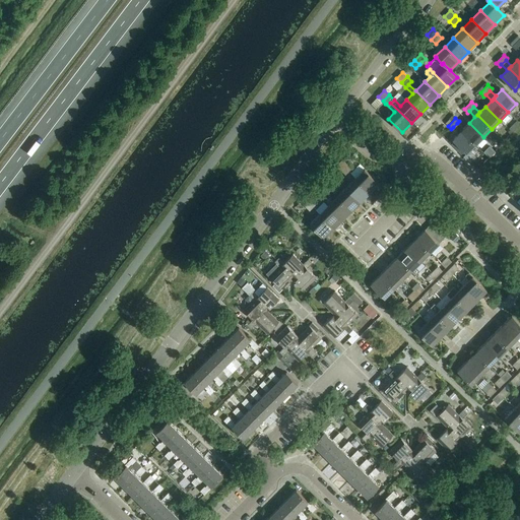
[(457,123),(453,127),(458,133),(452,139),(466,153),(475,145),(461,131),(463,129),(457,123)]
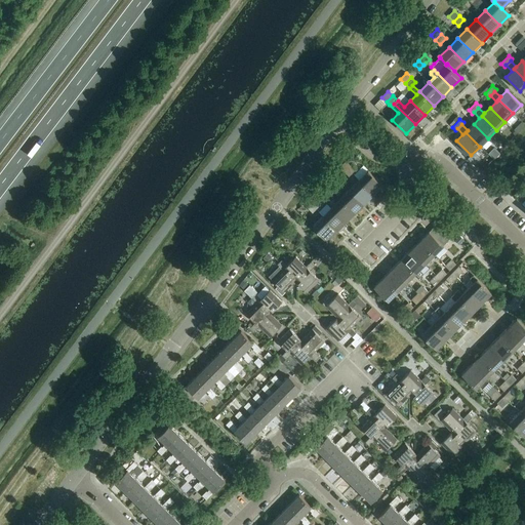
[(474,124),(468,130),(466,132),(480,147),(488,138),(474,124)]
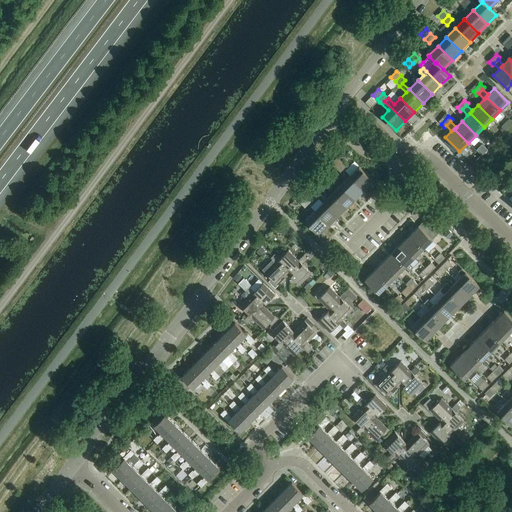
[(331,163),(336,168),(341,162),(337,157),(331,163)]
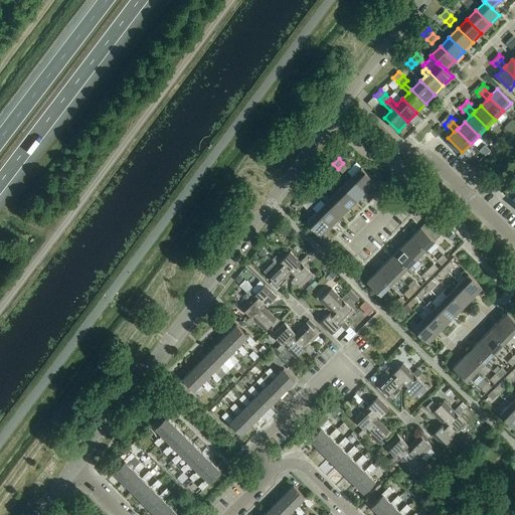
[(343,163),(338,169),(342,173),(348,167),(343,163)]
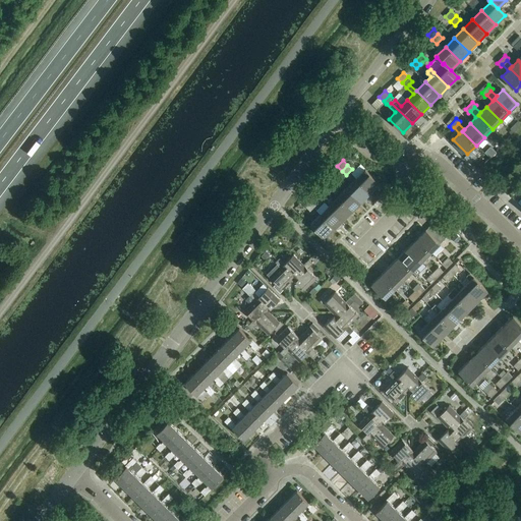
[(365,169),(356,179),(370,193),(380,183),(365,169)]
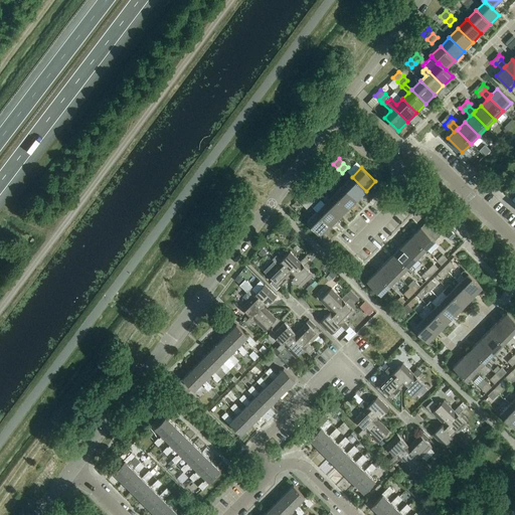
[(315,182),(320,186),(326,180),(321,176),(315,182)]
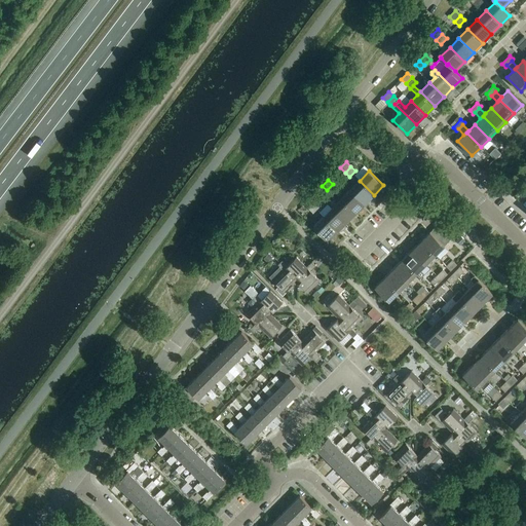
[(360,181),(350,190),(365,203),(374,195),(360,181)]
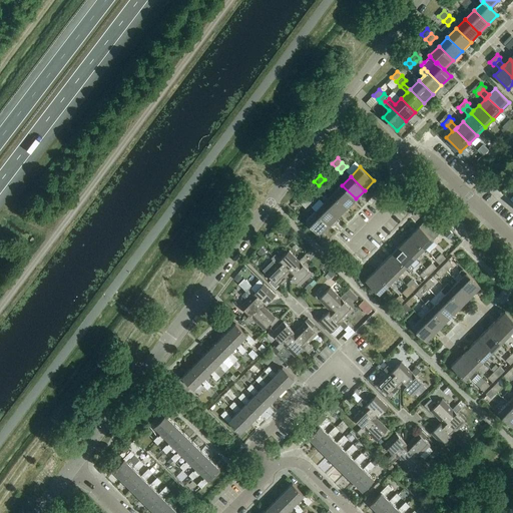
[(325,179),(319,185),(323,190),(329,184),(325,179)]
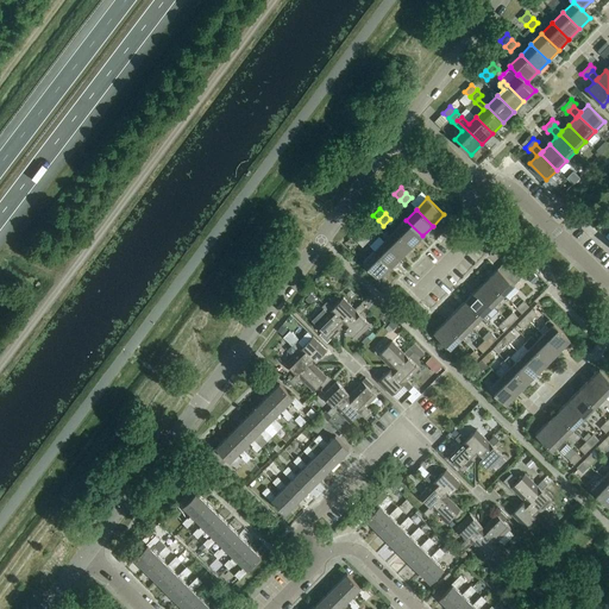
[(406,220),(395,231),(412,246),(422,236),(406,220)]
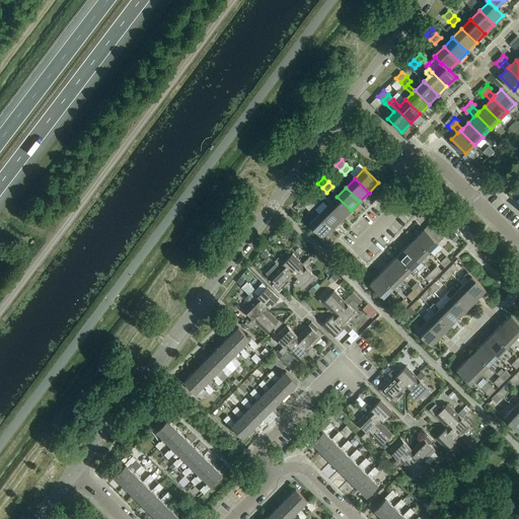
[(300,202),(304,206),(310,200),(305,196),(300,202)]
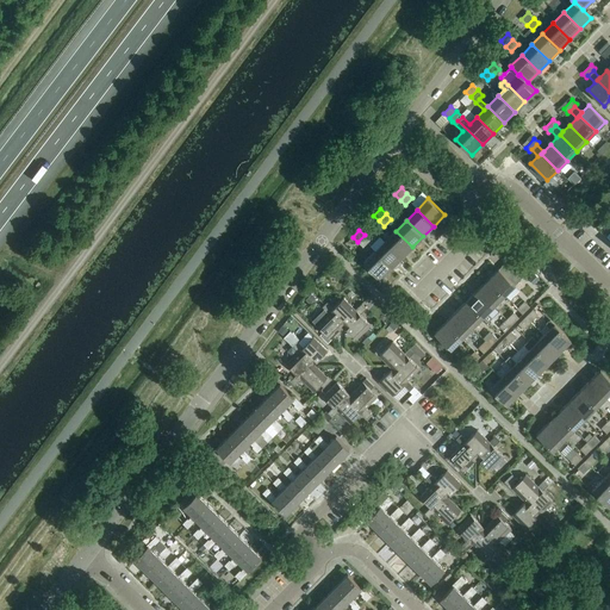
[(396,231),(385,242),(402,257),(412,247),(396,231)]
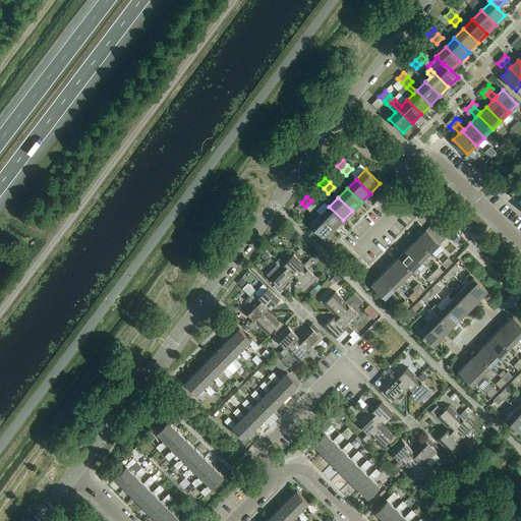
[(311,200),(305,207),(310,212),(315,206),(311,200)]
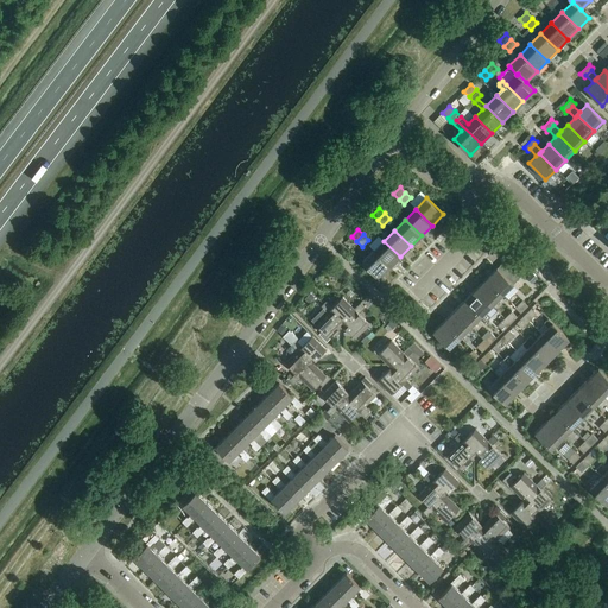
[(384,241),(373,251),(390,267),(400,257),(384,241)]
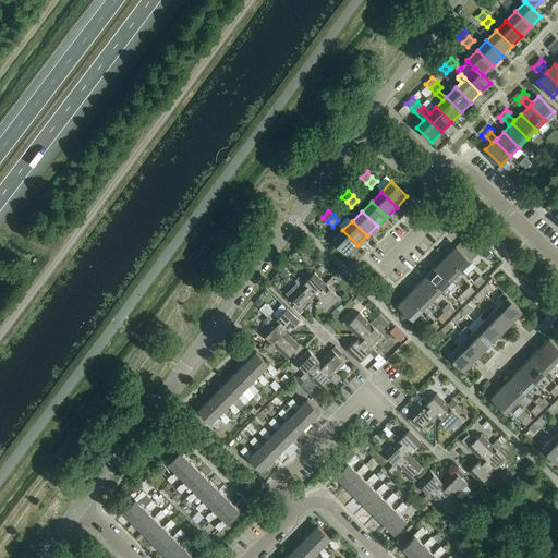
[(358,245),(342,230),(332,241),(348,256),(358,245)]
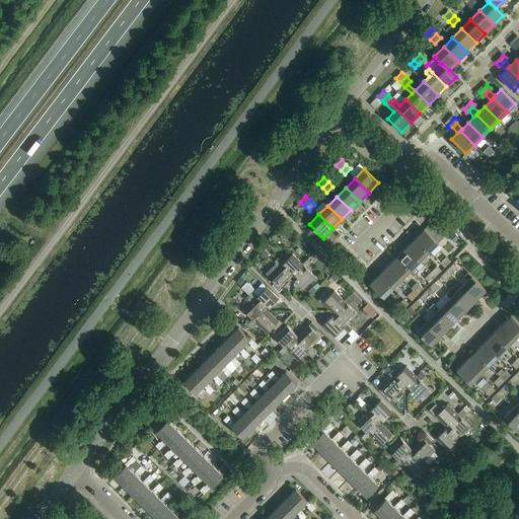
[(424,228),(415,238),(429,252),(443,237),(438,232),(433,237),(424,228)]
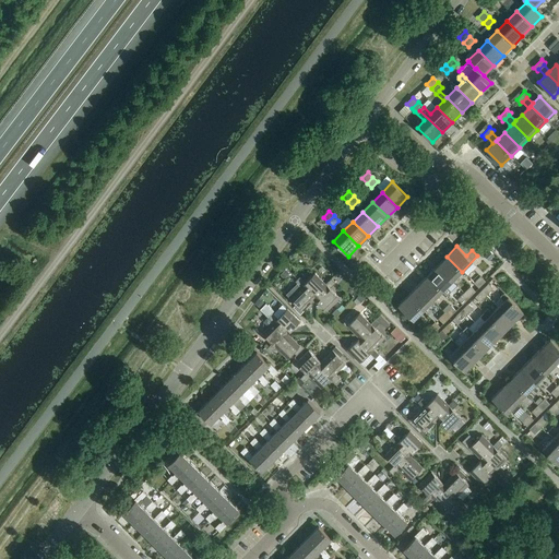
[(494,257),(489,252),(485,257),(489,261),(494,257)]
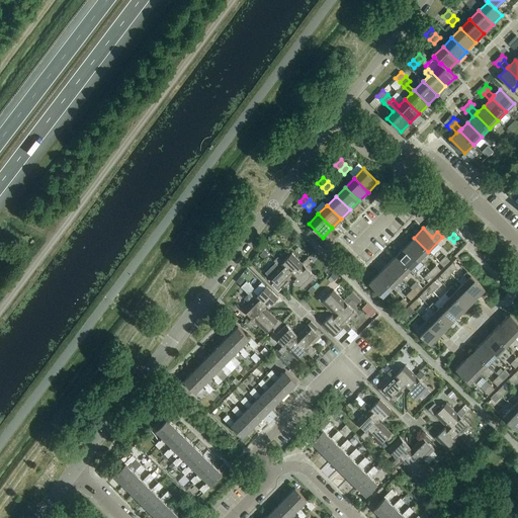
[(414,238),(405,247),(419,261),(428,252),(414,238)]
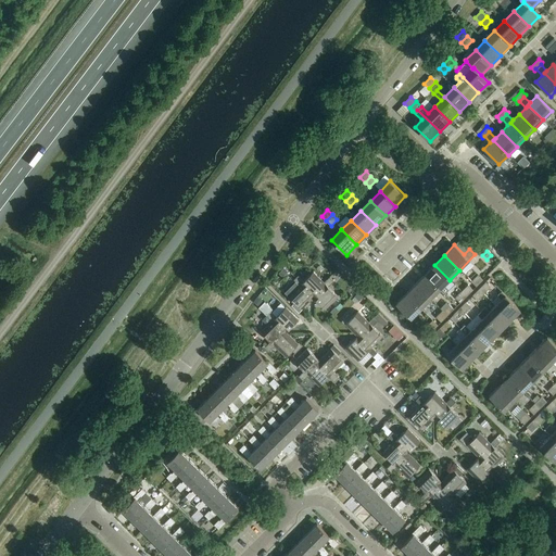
[(434,265),(425,275),(440,290),(450,280),(434,265)]
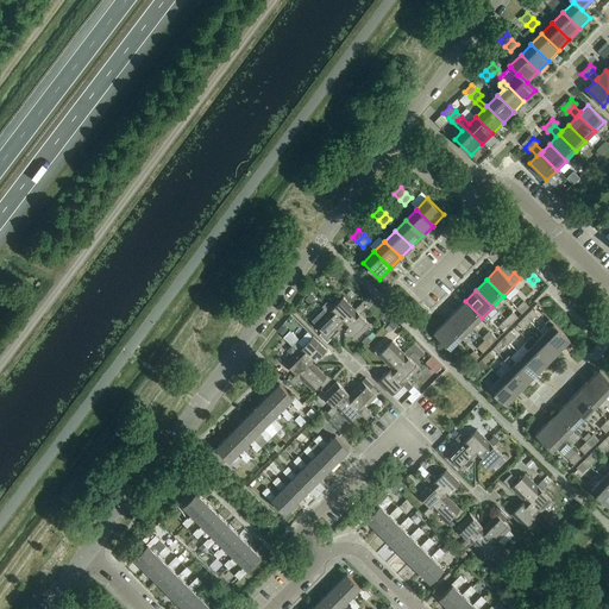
[(309,303),(315,299),(311,294),(305,300),(309,303)]
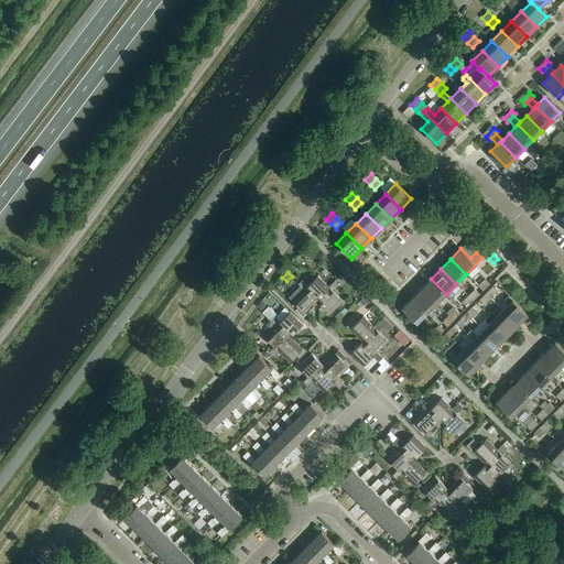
[(305,289),(317,301),(329,289),(328,288),(328,286),(317,275),(307,285),(302,280),(297,284),(300,285),(304,290),(305,289)]
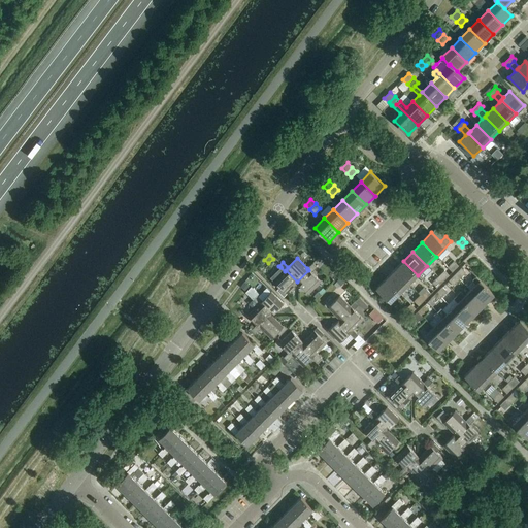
[(403,261),(394,270),(408,285),(418,275),(403,261)]
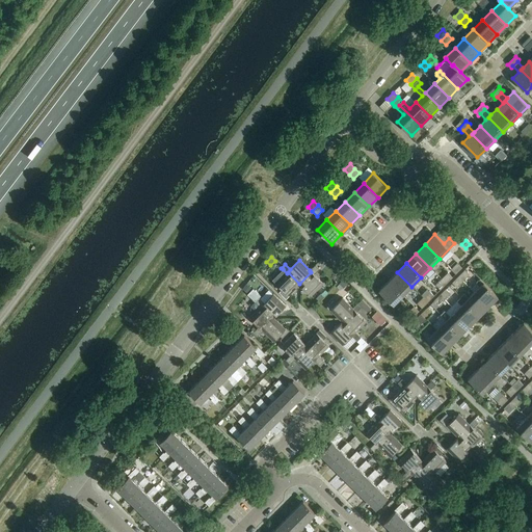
[(451,269),(455,274),(461,268),(457,263),(451,269)]
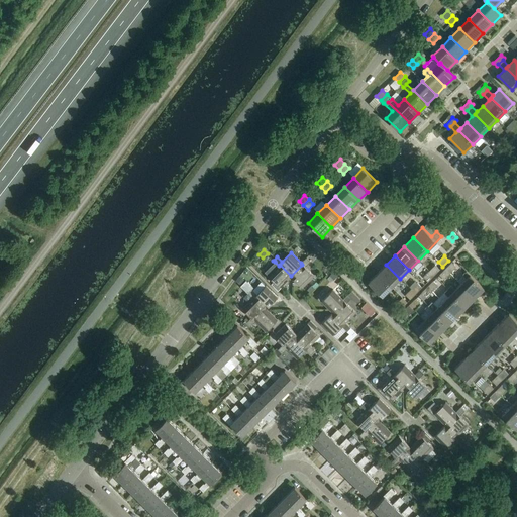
[(291,276),(302,287),(314,276),(305,267),(310,262),(306,257),(301,263),(301,264),(302,265),(291,276)]
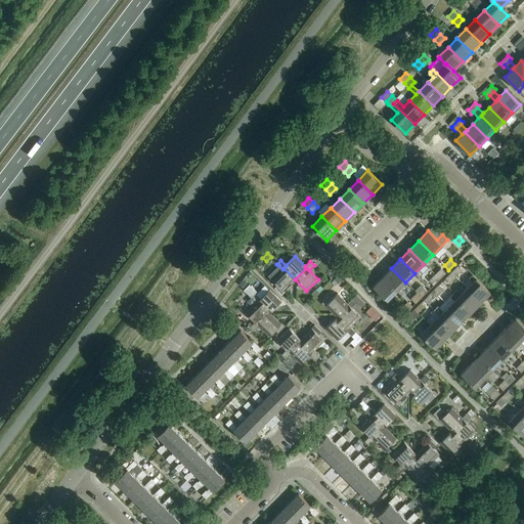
[(284,291),(295,279),(284,268),(282,269),(278,265),(268,275),(277,286),(274,288),(281,295),(285,292),(284,291)]
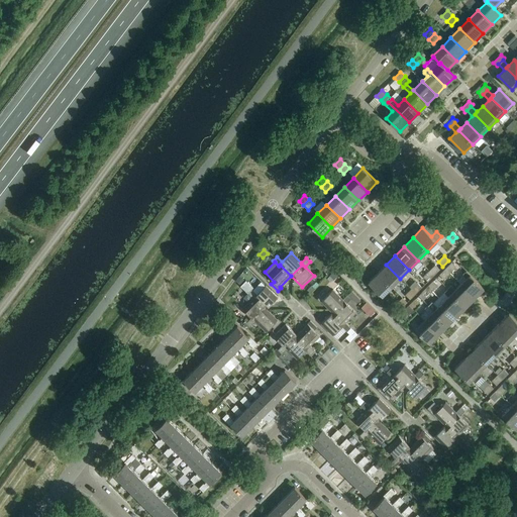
[(451,263),(445,269),(449,274),(455,268),(451,263)]
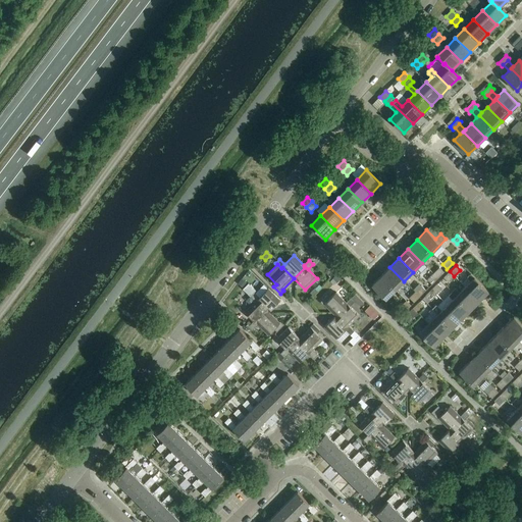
[(389,267),(380,276),(395,291),(404,281),(389,267)]
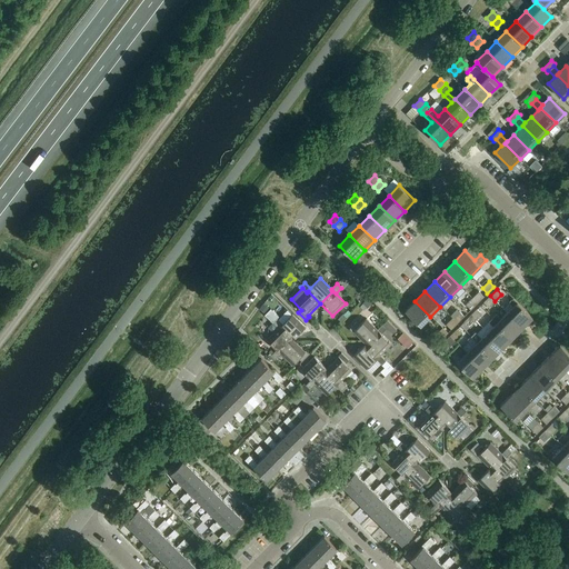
[(479,291),(472,298),(477,303),(483,297),(479,291)]
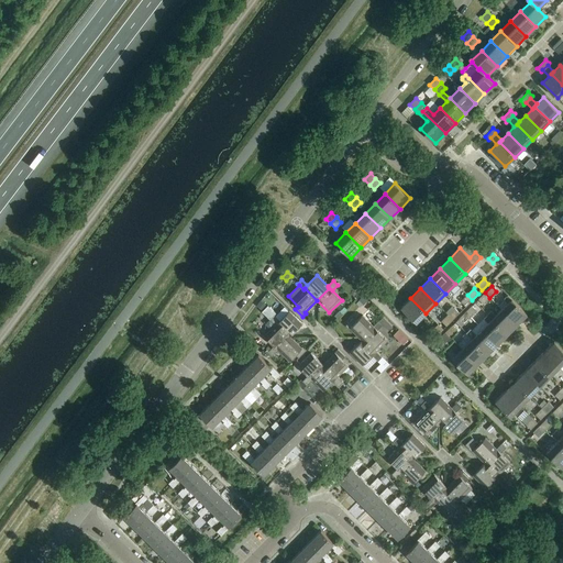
[(489,298),(485,293),(478,299),(484,305),(489,298)]
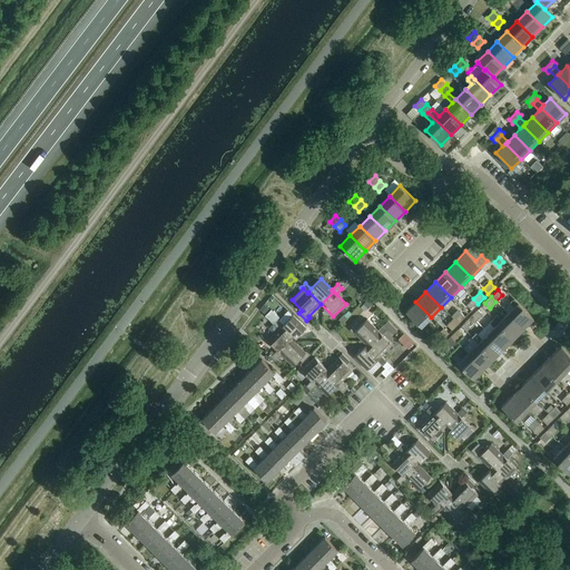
[(478,304),(473,298),(467,305),(472,311),(478,304)]
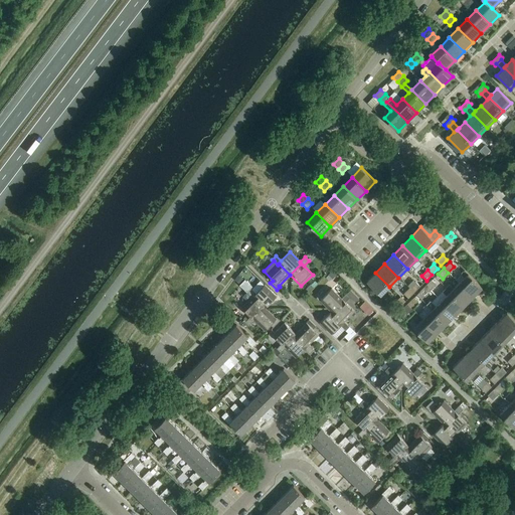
[(465,277),(459,283),(473,297),(482,288),(465,271),(461,274),(465,277)]
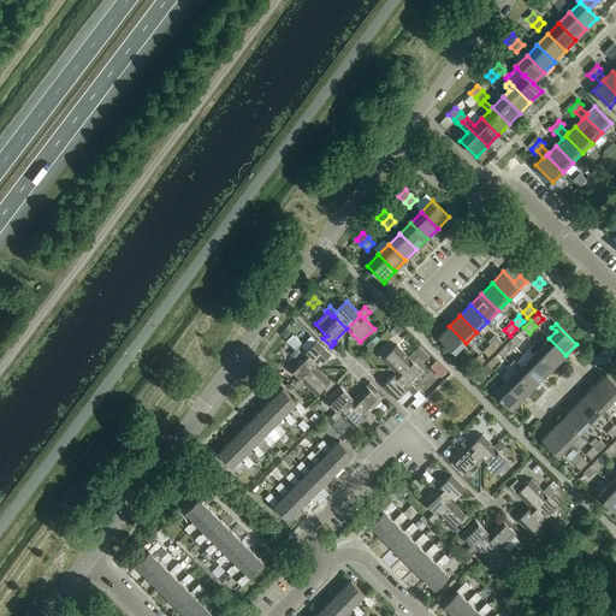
[(394,337),(402,329),(398,325),(390,332),(394,337)]
